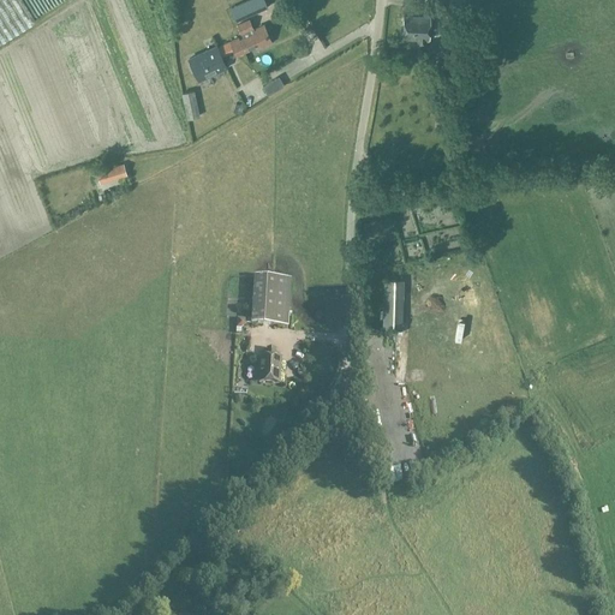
[(0,0),(0,43),(35,22),(21,0),(0,0)]
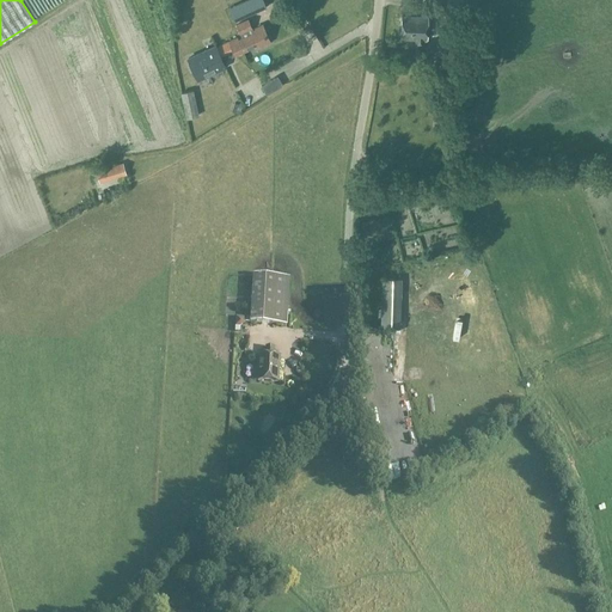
[(248,1),(230,10),(234,20),(252,12),(248,1)]
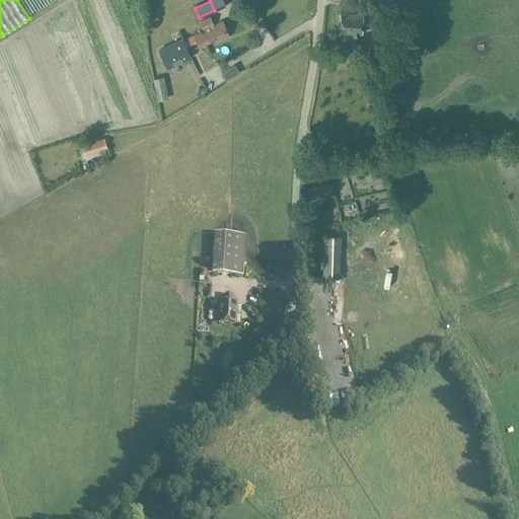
[(362,33),(363,34),(364,15),(342,14),(341,33),(353,34),(353,39),(360,40),(360,35),(362,35),(362,33)]
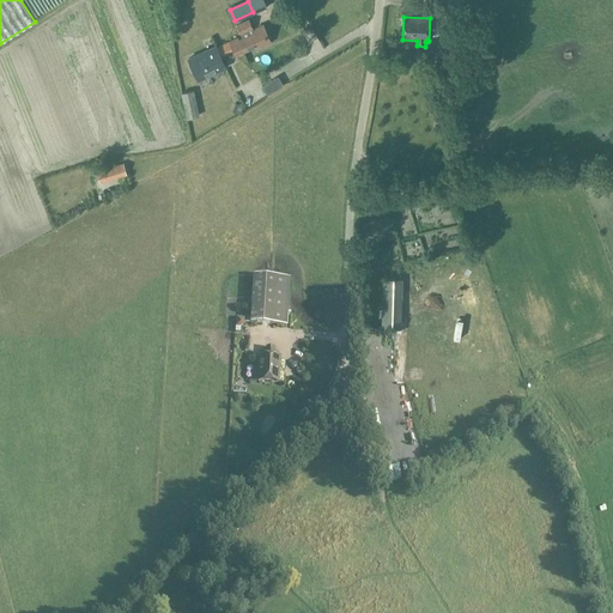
[(237,38),(218,48),(224,61),(259,44),(260,48),(271,43),(262,26),(253,30),(248,20),(237,26),(243,38),(238,41),(237,38)]
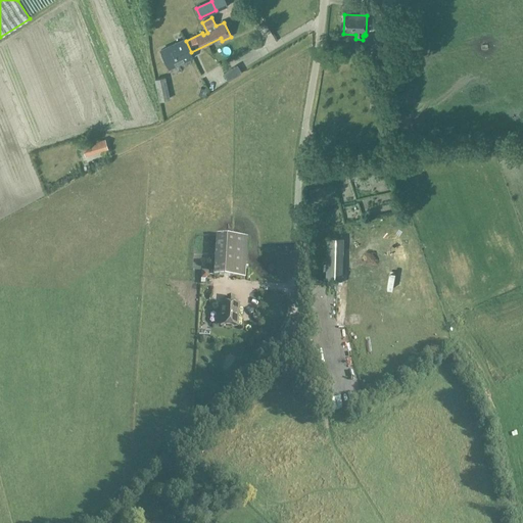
[(170,68),(179,63),(193,57),(185,40),(161,50),(162,53),(160,54),(163,61),(165,60),(170,68)]
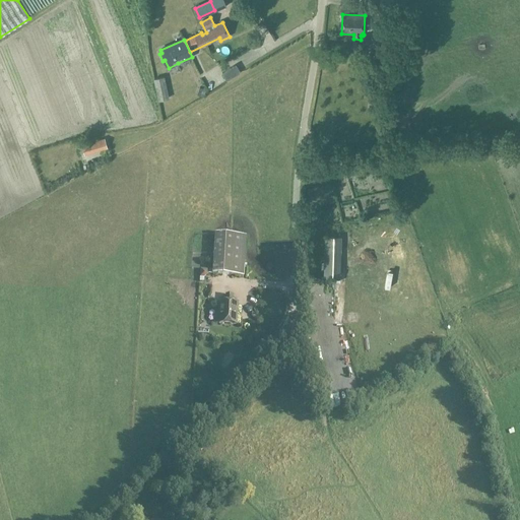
[(383,64),(373,64),(372,78),(382,78),(383,64)]
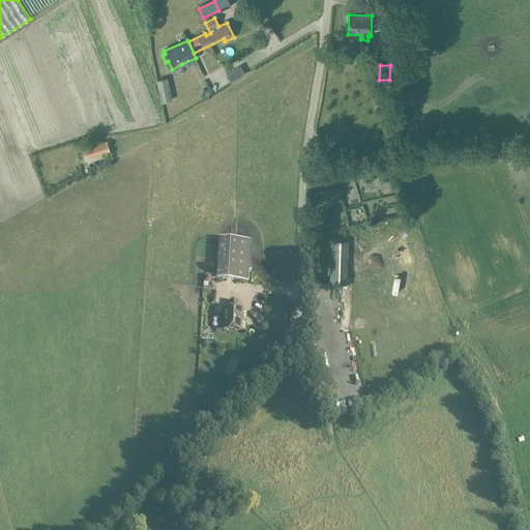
[(227,75),(231,83),(245,75),(240,66),(227,75)]
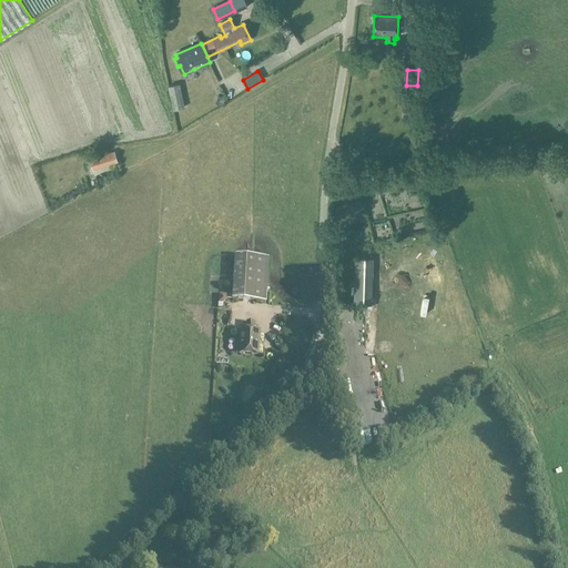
[(184,109),(179,85),(169,88),(174,111),(184,109)]
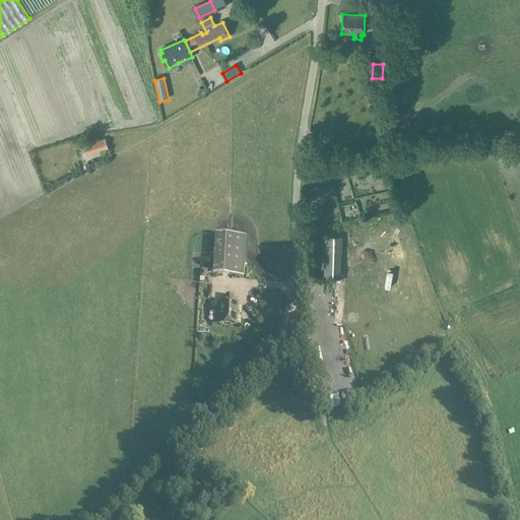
[(110,156),(106,139),(81,145),(84,156),(99,152),(101,159),(110,156)]
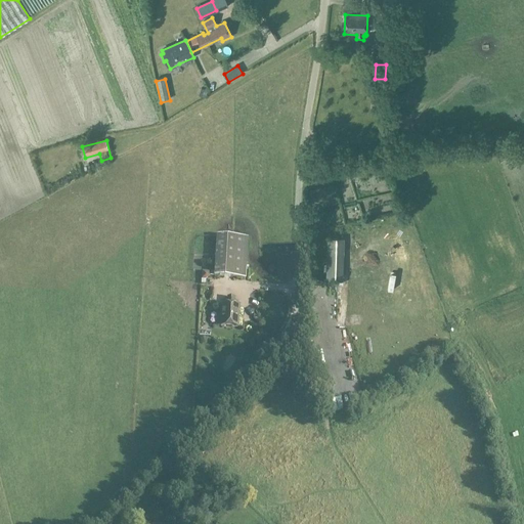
[(247,237),(216,235),(214,276),(245,278),(247,237)]
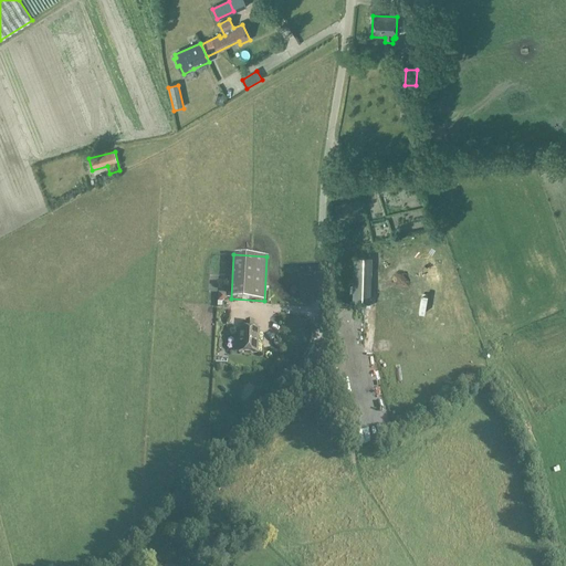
[(354,258),(353,302),(364,303),(365,259),(354,258)]
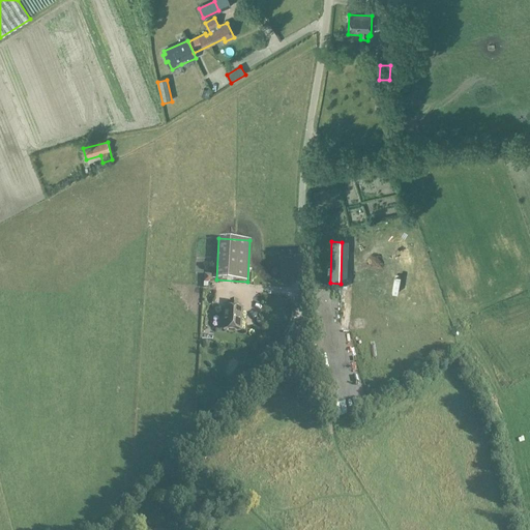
[(204,274),(204,283),(208,284),(212,280),(212,275),(204,274)]
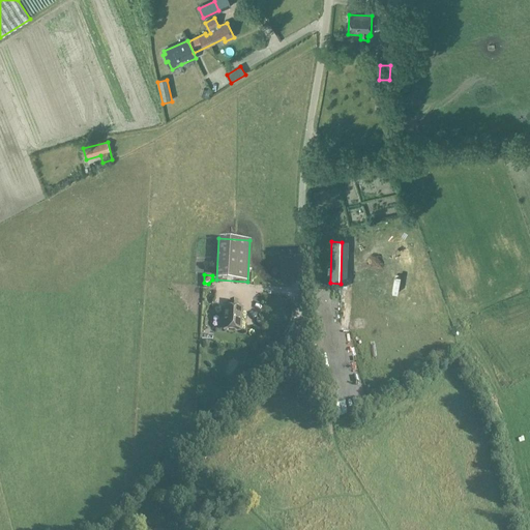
[(229,308),(224,308),(223,330),(240,331),(241,310),(236,308),(236,302),(230,301),(229,308)]
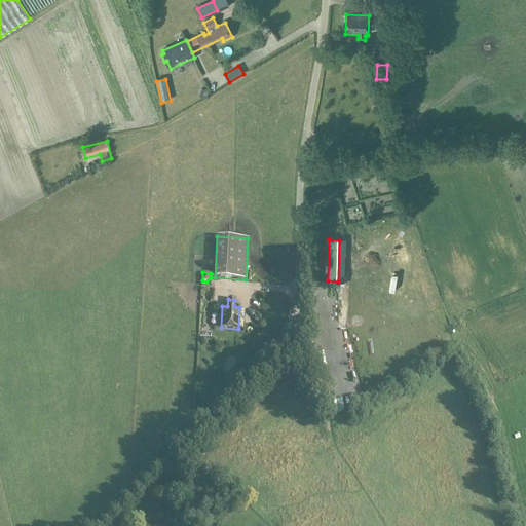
[(316,347),(323,346),(320,333),(313,334),(316,347)]
